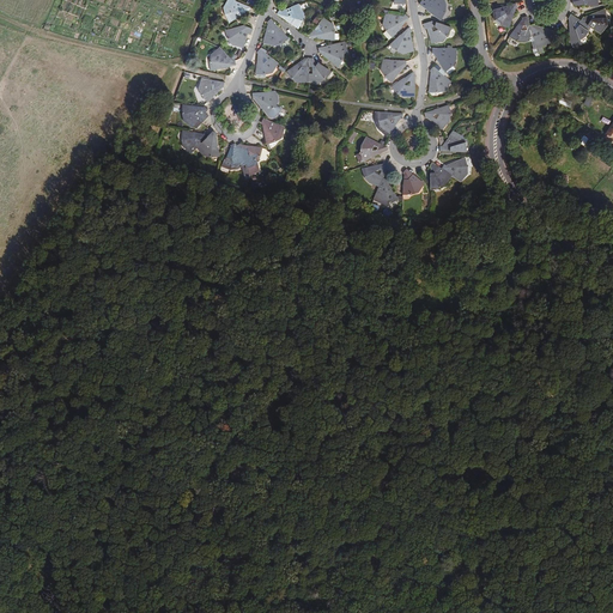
[(250,7),(232,0),(228,0),(226,4),(225,4),(224,7),(223,14),(228,23),(246,11),(248,12),(250,7)]
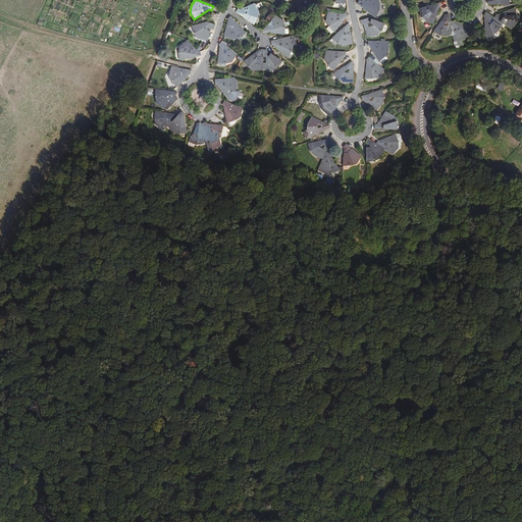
[(366,0),(361,2),(359,1),(356,4),(375,18),(379,12),(379,7),(377,2),(375,0),(366,0)]
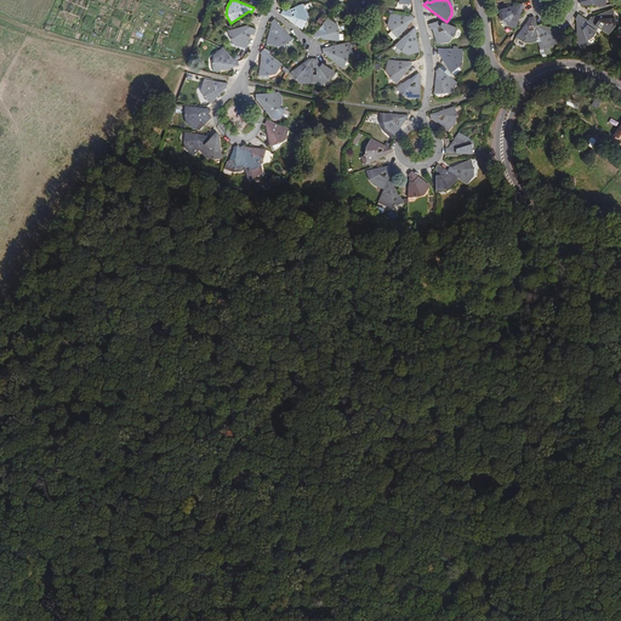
[(303,10),(301,5),(284,11),(281,10),(279,15),(301,30),(307,23),(307,16),(307,15),(305,10),(303,10)]
